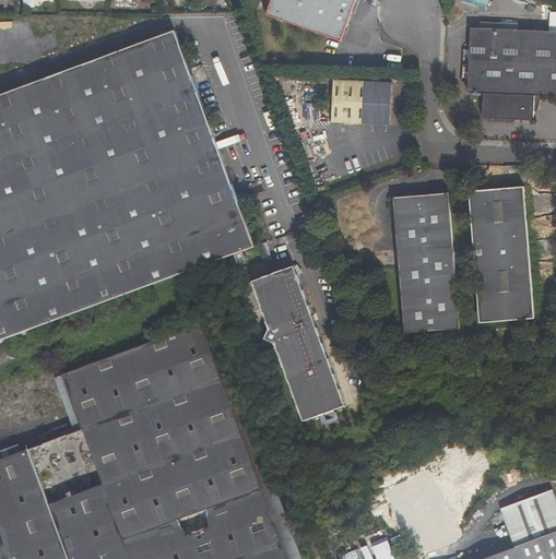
[(339,42),(353,0),(270,0),(264,15),(339,42)]
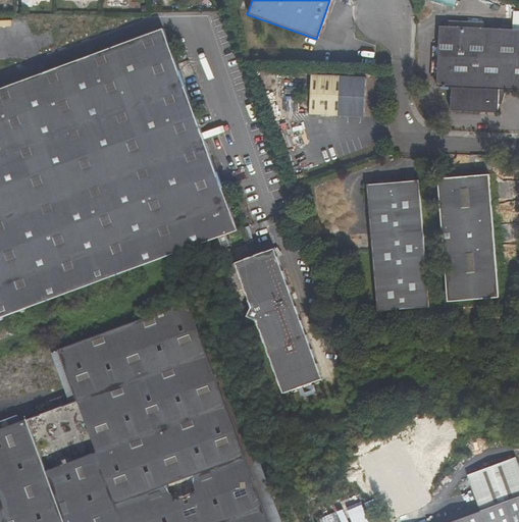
[(518,30),(437,27),(434,80),(434,87),(450,88),(449,111),(496,112),(497,90),(518,90),(518,30)]
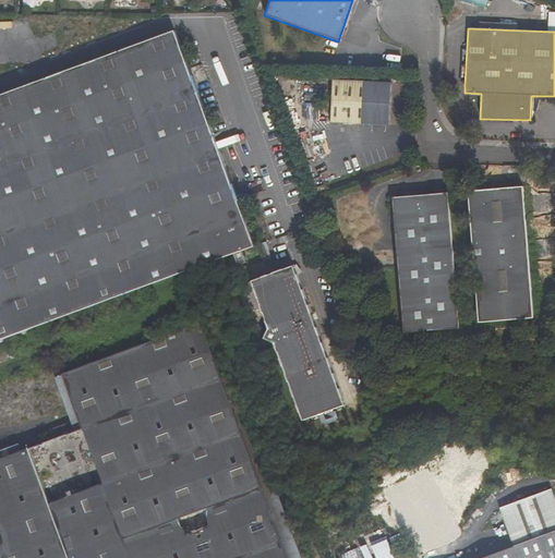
[(244,262),(240,251),(251,246),(171,32),(0,95),(0,340),(232,254),(236,265),(244,262)]
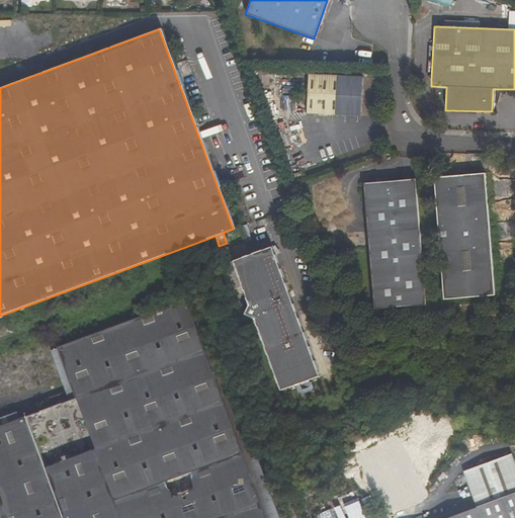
[(358,116),(360,78),(308,75),(306,113),(358,116)]
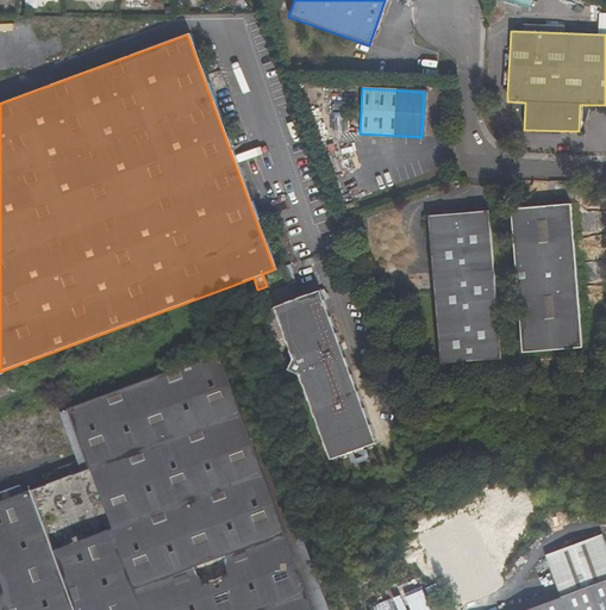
[(520,353),(580,348),(569,205),(510,209),(520,353)]
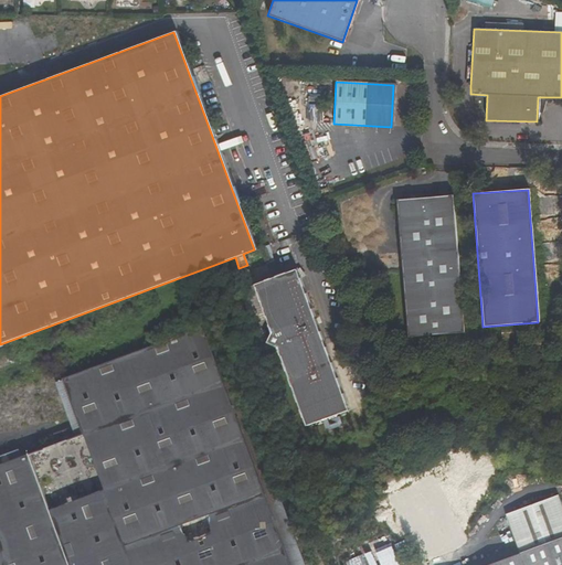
[(407,337),(463,332),(451,196),(395,201),(407,337)]
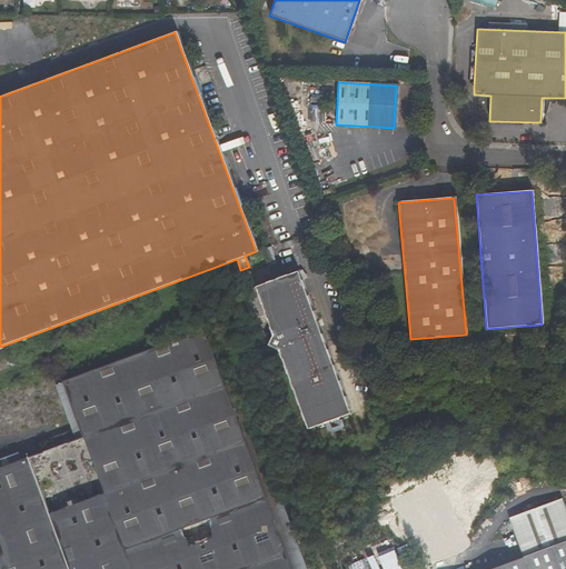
[(267,347),(278,351),(307,429),(348,413),(297,272),(255,288),(271,335),(267,347)]
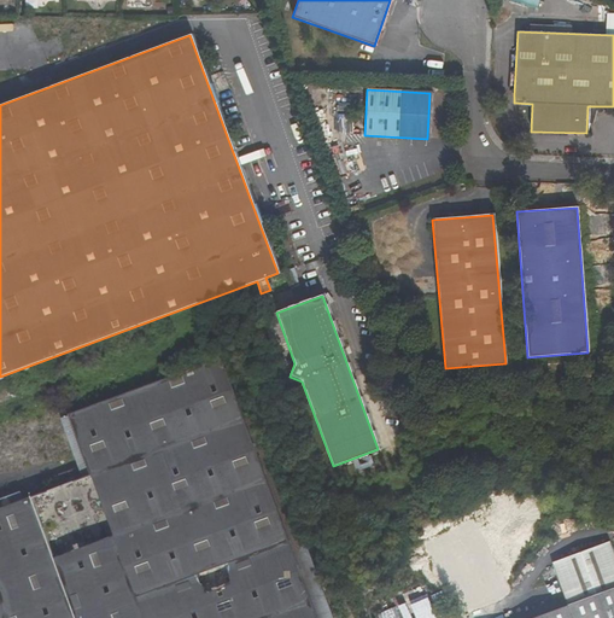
[(314,617),(241,418),(218,357),(66,415),(88,476),(0,507),(0,617),(314,617)]
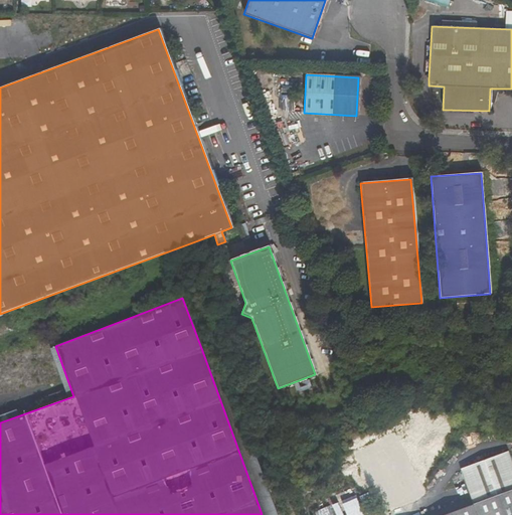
[(201,348),(262,514),(275,514),(212,344),(201,348)]
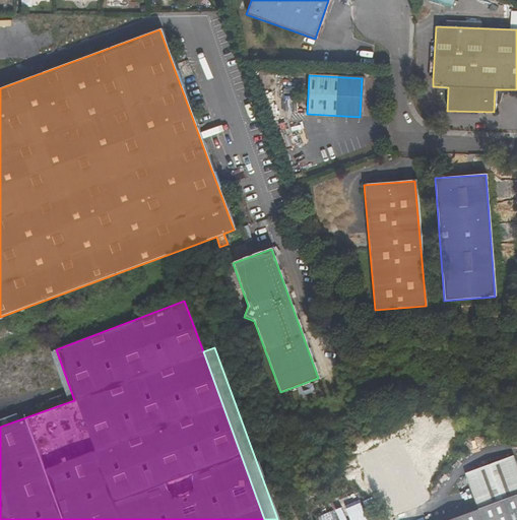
[(516,519),(516,492),(505,458),(457,475),(470,511),(446,519),(516,519)]
